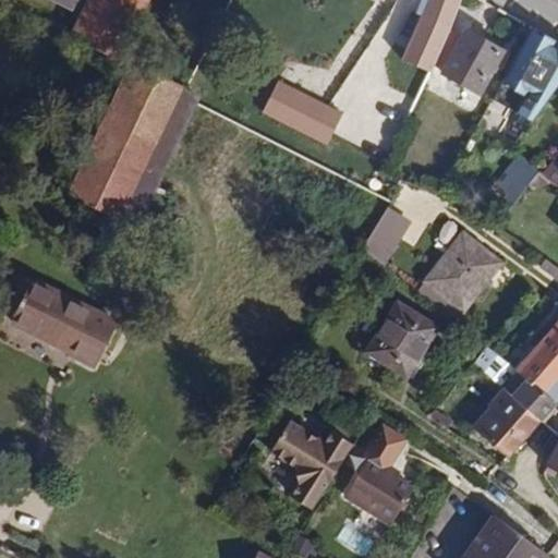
[(91,0),(73,36),(117,57),(121,59),(150,0),(91,0)]
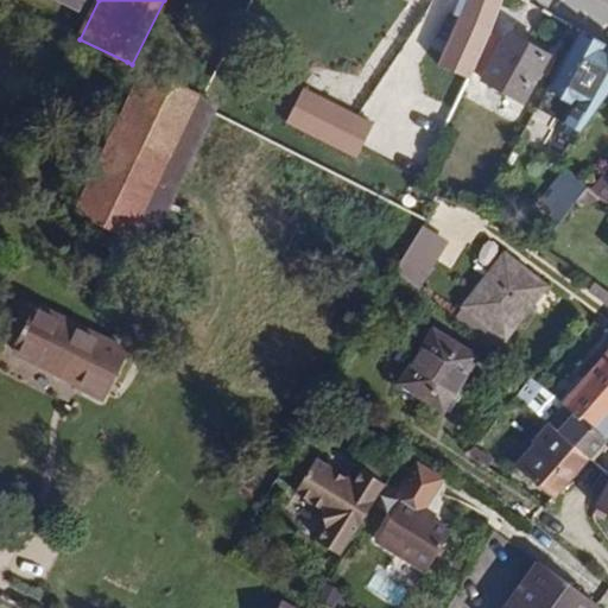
[(504,0),(460,0),(455,16),(460,18),(438,64),(425,58),(417,76),(422,78),(411,100),(360,75),(320,152),(385,184),(412,128),(441,141),(475,71),(493,32),(504,0)]
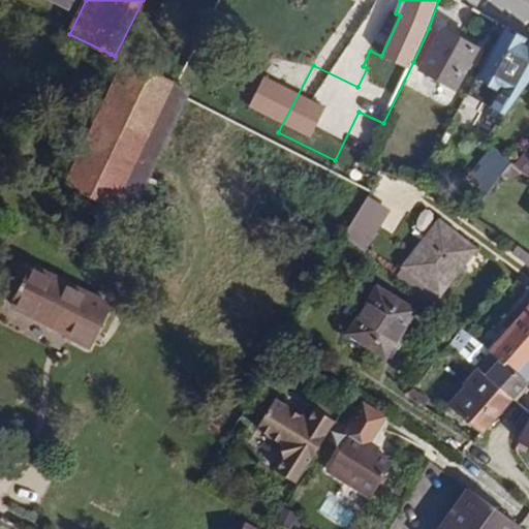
[(429,28),(413,62),(421,67),(439,34),(429,28)]
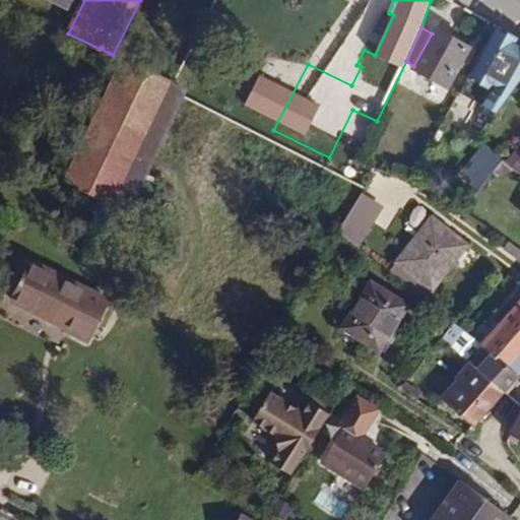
[(510,35),(496,27),(494,34),(507,42),(510,35)]
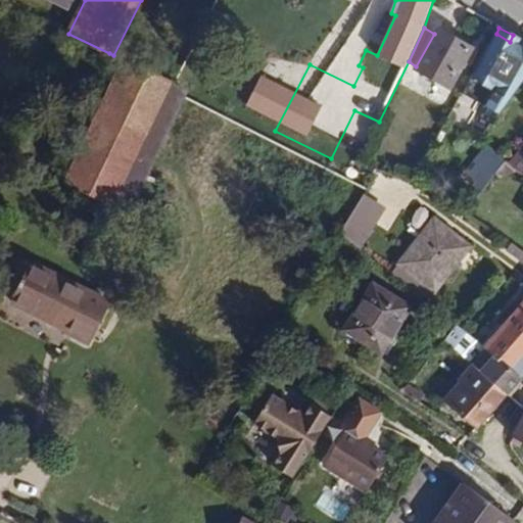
[(434,34),(416,66),(415,68),(450,89),(473,49),(436,29),(434,34)]
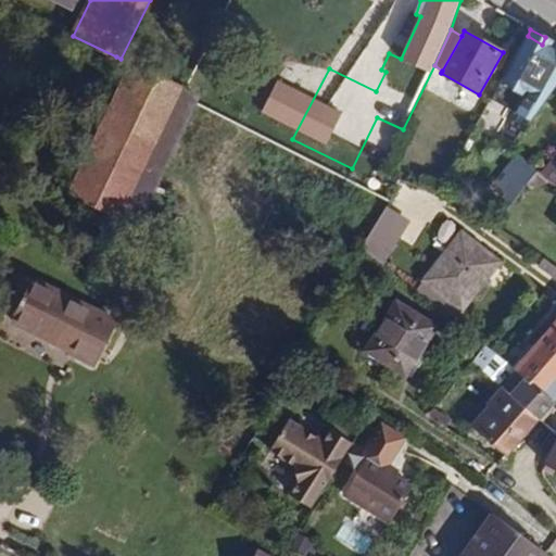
[(542,45),(528,36),(492,100),(530,123),(555,86),(555,43),(545,37),(542,45)]
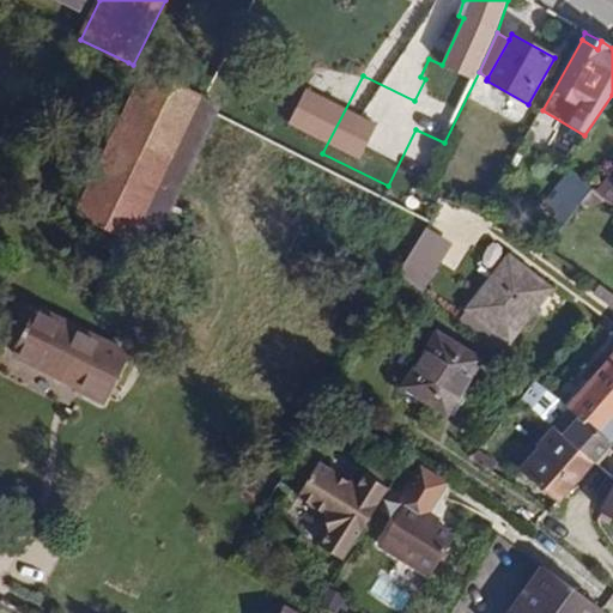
[(144,71),(74,214),(181,266),(204,220),(176,207),(223,108),(144,71)]
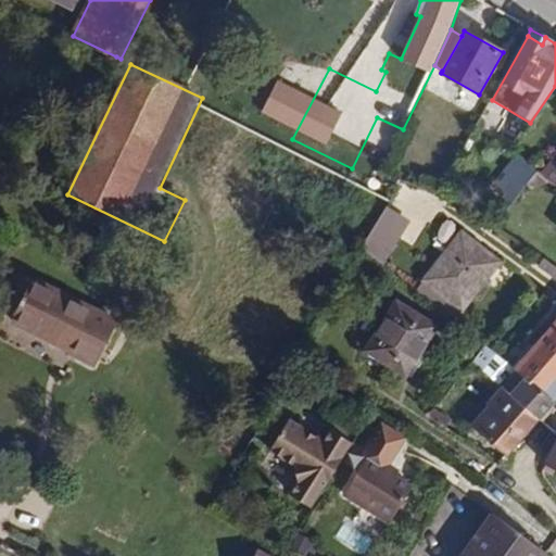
[(555,155),(542,144),(527,164),(535,172),(555,187),(555,186),(555,155)]
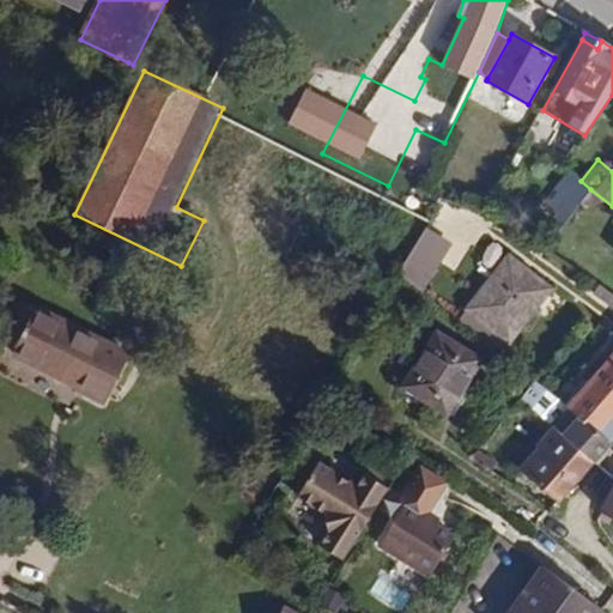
[(425,231),(407,262),(430,278),(449,246),(425,231)]
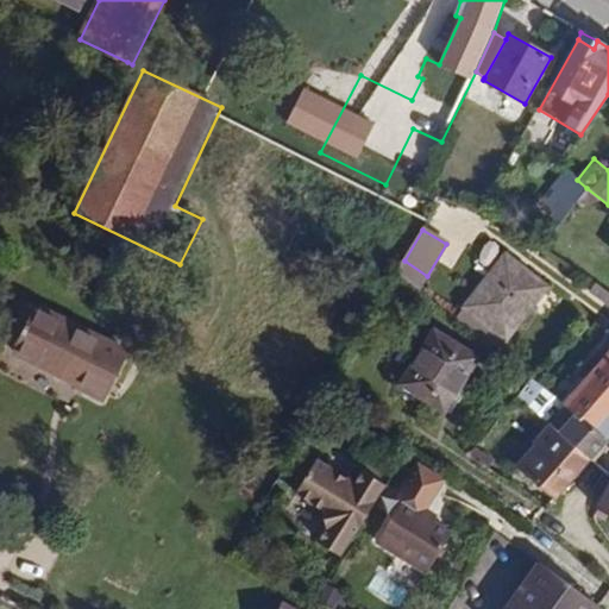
[(504,258),(466,308),(507,339),(545,289),(504,258)]
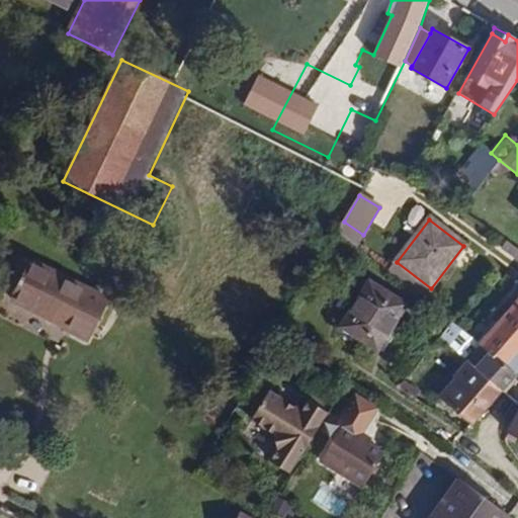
[(344,222),(336,235),(354,248),(363,235),(344,222)]
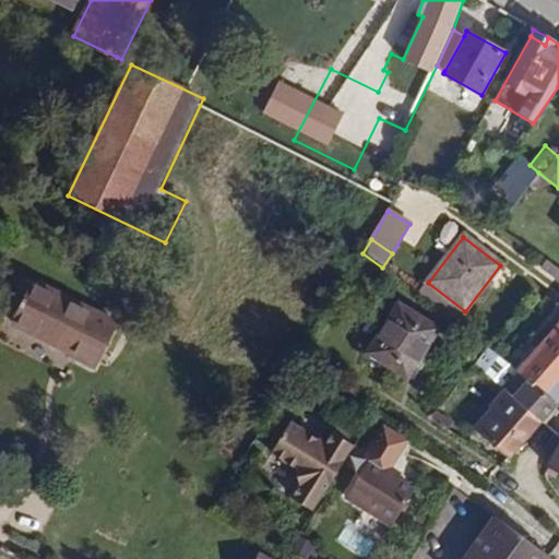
[(23,282),(14,298),(25,304),(14,324),(71,354),(70,358),(90,367),(113,321),(35,283),(33,287),(23,282)]
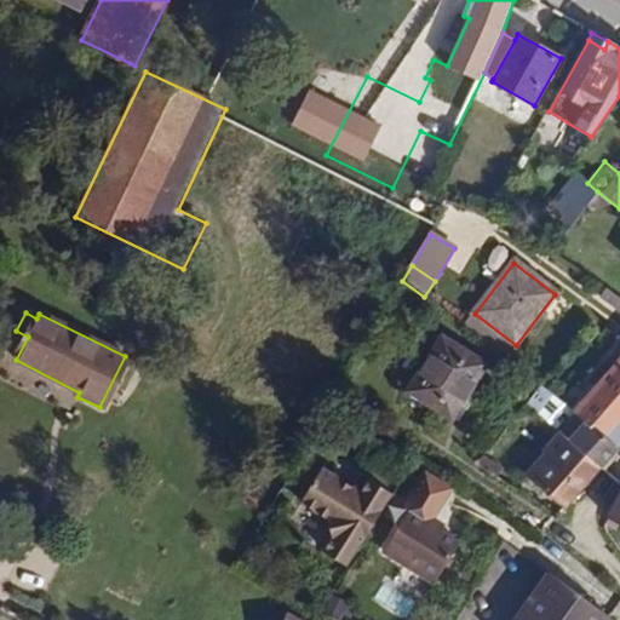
[(475,314),(464,328),(505,359),(516,345),(475,314)]
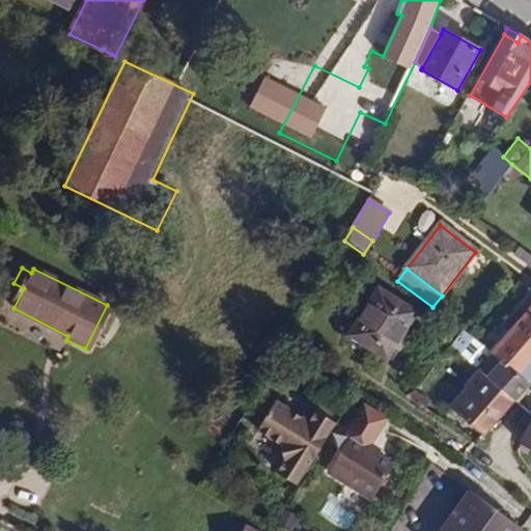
[(387,359),(417,313),(379,289),(350,335),(387,359)]
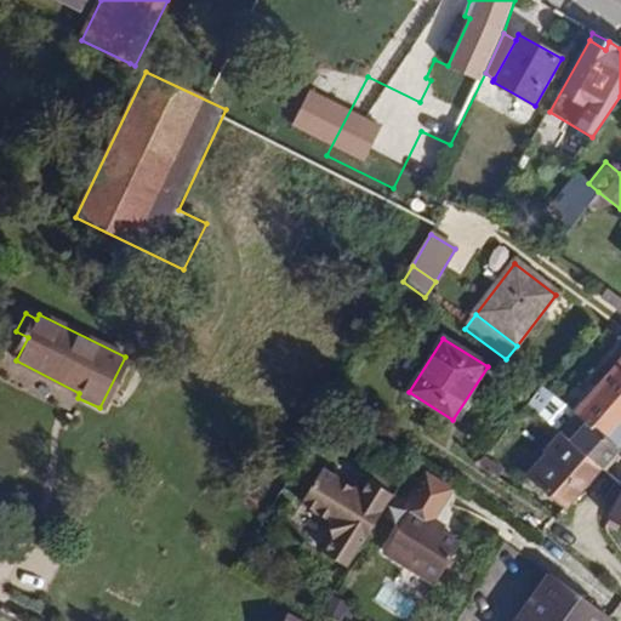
[(620,359),(575,414),(619,449),(620,446),(620,359)]
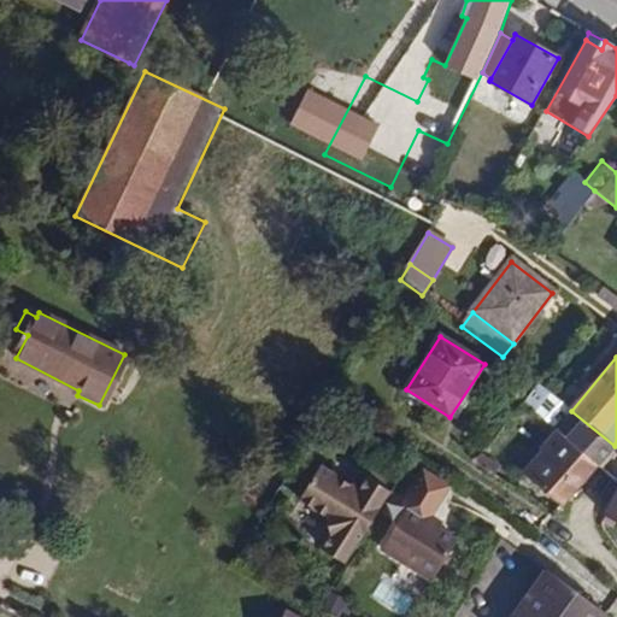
[(563,506),(615,446),(571,411),(557,400),(538,385),(522,404),(556,429),(540,447),(541,451),(526,470),(532,475),(529,477),(563,506)]
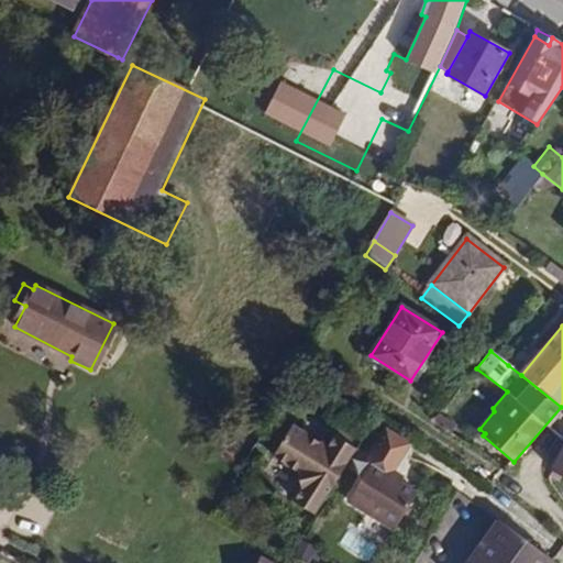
[(432,422),(473,448),(479,439),(441,412),(432,422)]
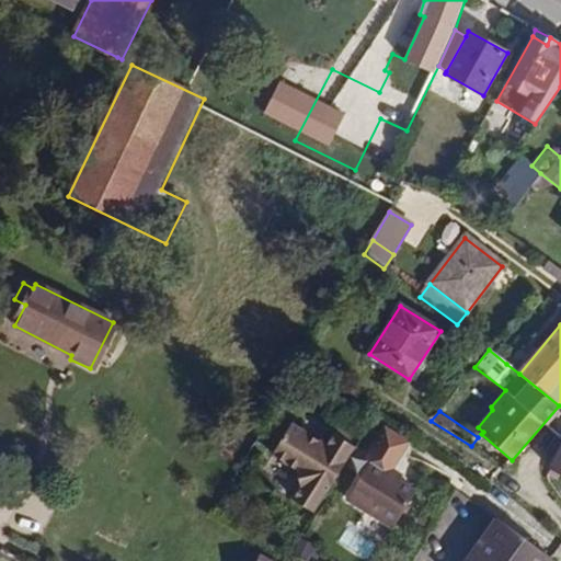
[(293,496),(313,511),(355,446),(345,439),(348,435),(338,427),(328,444),(293,422),(273,451),(298,468),(301,483),(293,496)]
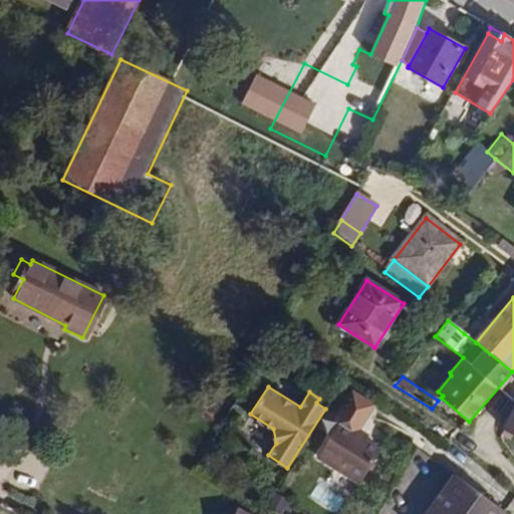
[(513,410),(503,429),(502,432),(513,438),(513,410)]
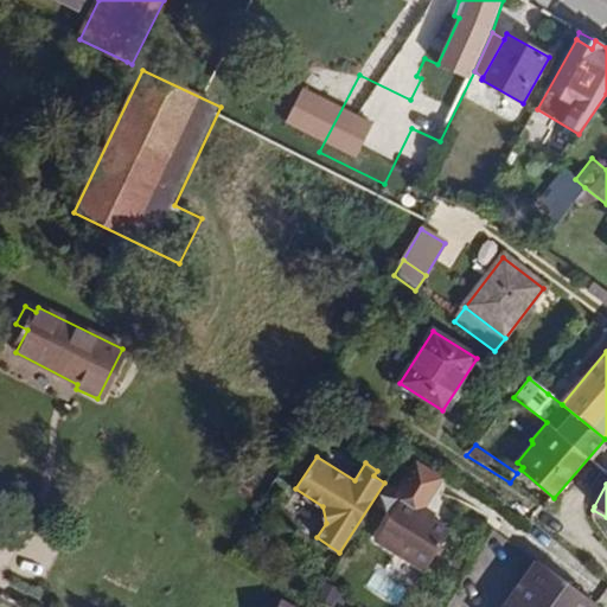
[(420,512),(425,508),(403,493),(372,537),(423,572),(451,534),(432,521),(420,512)]
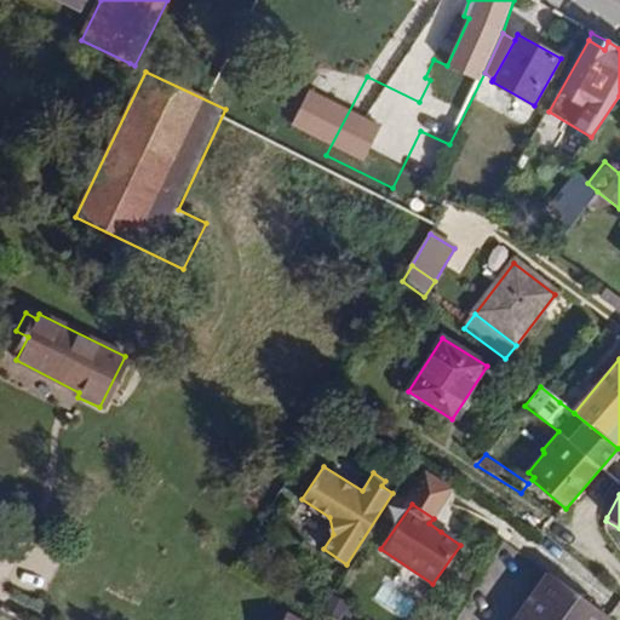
[(445,527),(434,518),(429,523),(441,532),(445,527)]
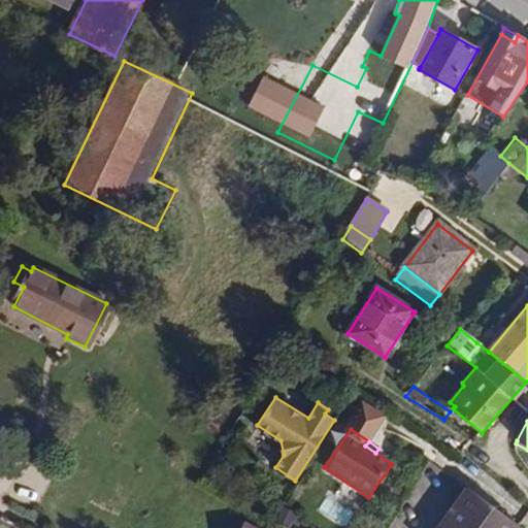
[(517,527),(518,527),(466,492),(439,527),(517,527)]
